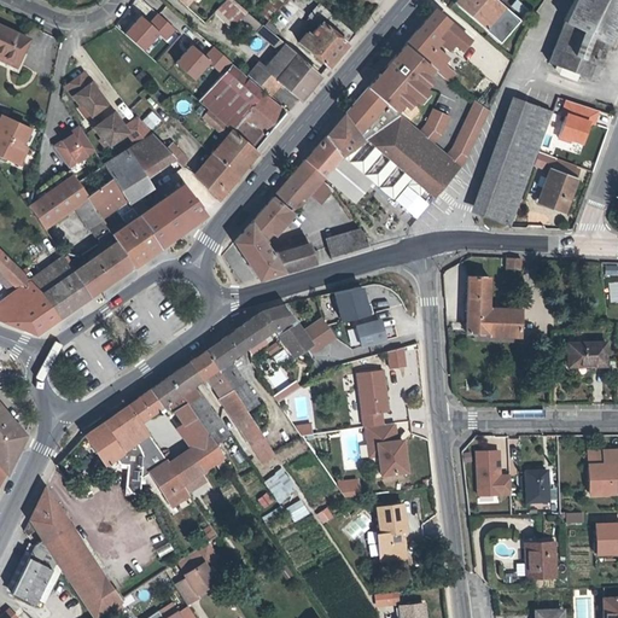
[(229,27),(235,21),(245,11),(232,0),(223,0),(214,12),(229,27)]
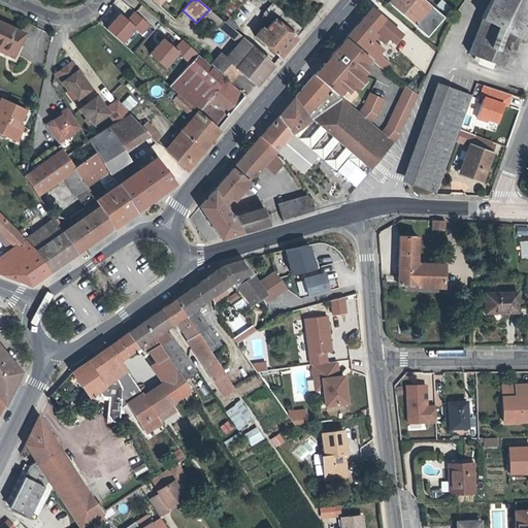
[(423,0),(392,0),(390,4),(427,36),(443,17),(423,0)]
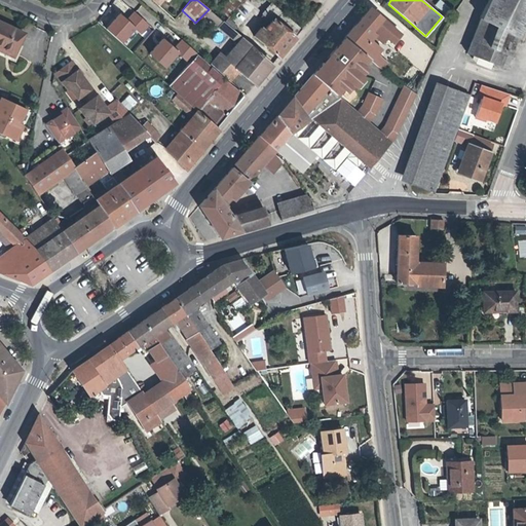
[(444,13),(448,7),(439,0),(438,0),(435,5),(444,13)]
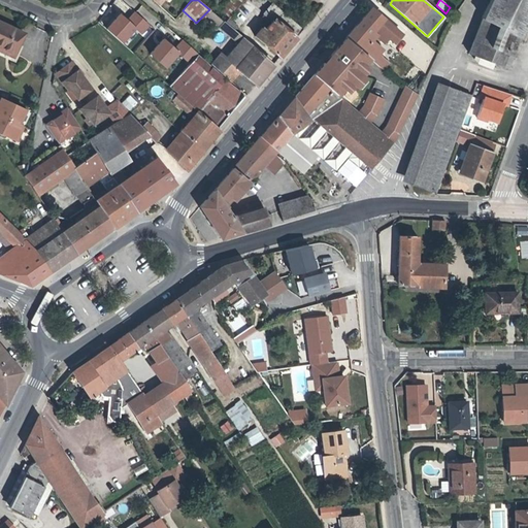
[(527,0),(490,0),(481,18),(519,37),(527,17),(527,0)]
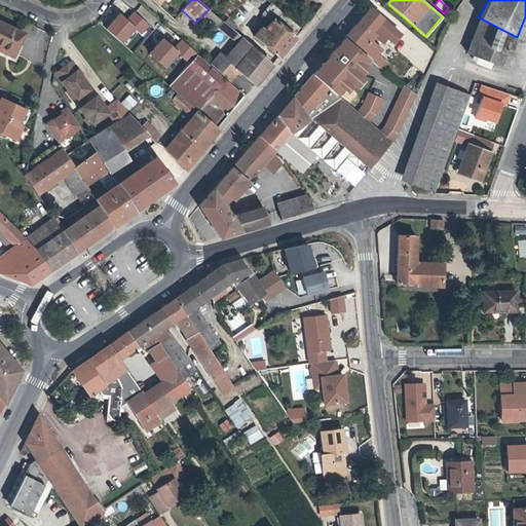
[(271,22),(264,30),(261,28),(254,36),(278,57),(301,30),(270,3),(262,13),(271,22)]
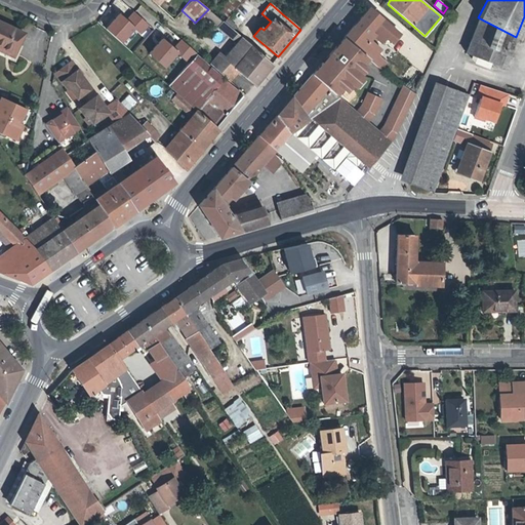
[(452,12),(447,7),(443,13),(449,18),(452,12)]
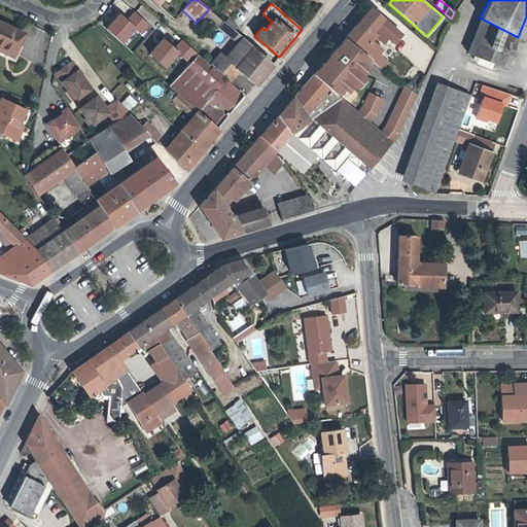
[(370,8),(353,28),(365,38),(366,38),(371,32),(375,28),(383,35),(390,26),(370,8)]
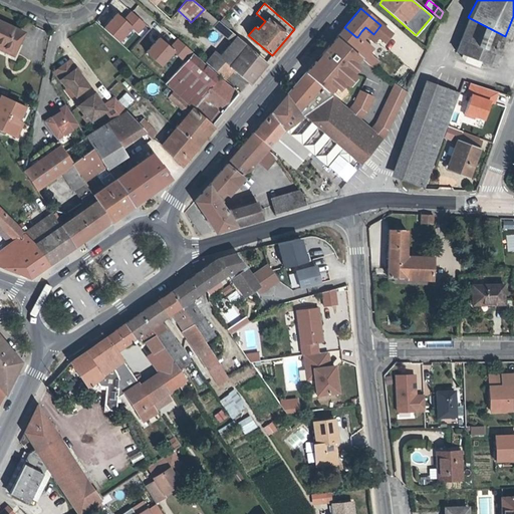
[(204,9),(196,17),(218,37),(221,33),(223,35),(227,30),(225,28),(218,22),(204,9)]
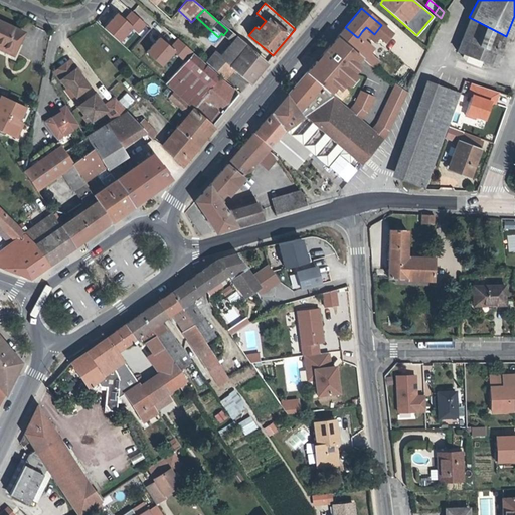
[(130,10),(123,18),(116,12),(102,28),(120,43),(132,30),(137,34),(146,24),(130,10)]
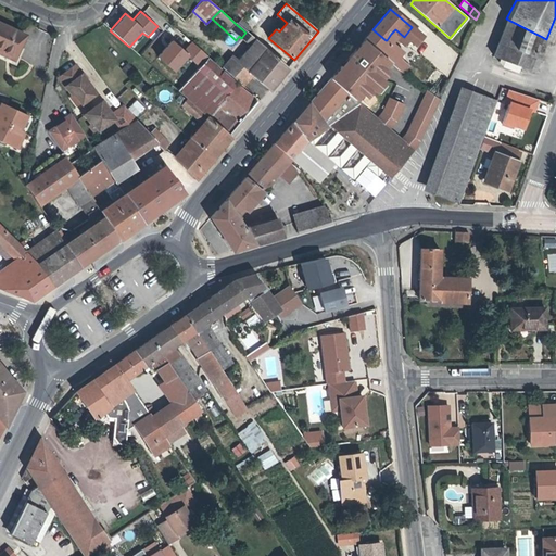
[(239,20),(236,24),(243,30),(248,26),(239,20)]
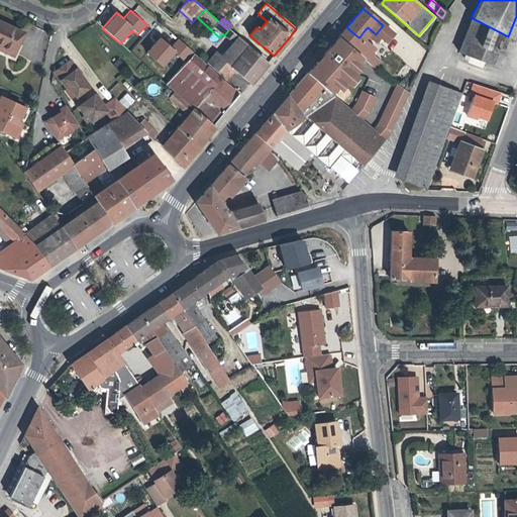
[(0,45),(13,53),(23,32),(0,21),(0,45)]
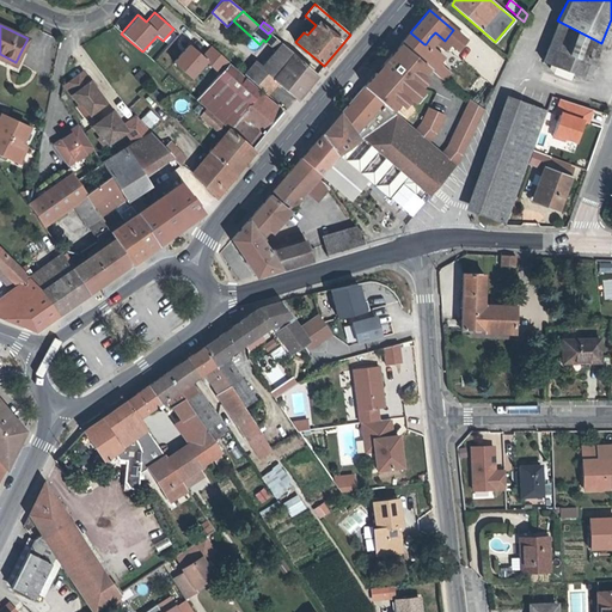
[(543,61),(558,67),(570,72),(587,78),(600,43),(556,28),(543,61)]
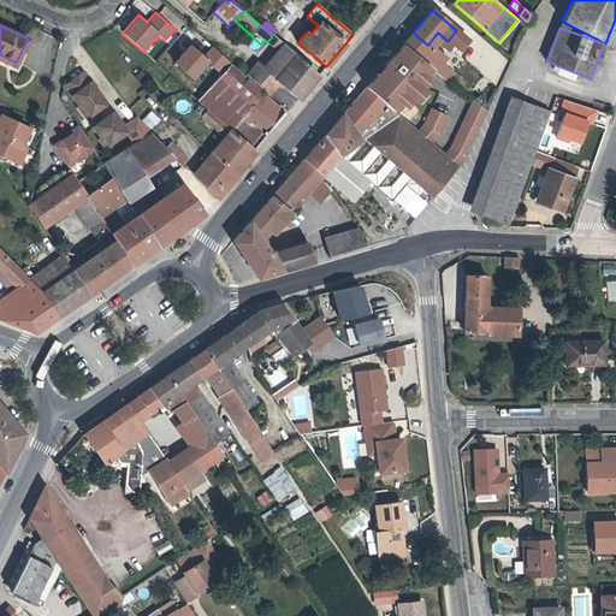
[(403,43),(434,69),(439,63),(444,58),(428,45),(427,45),(413,33),(403,43)]
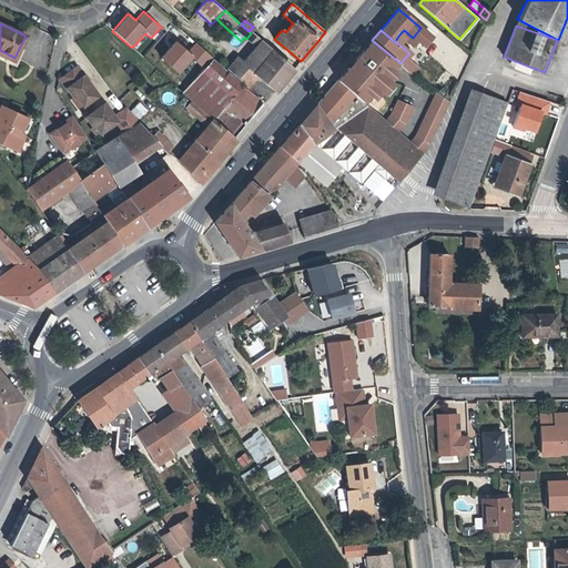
[(293,70),(251,33),(246,39),(256,47),(242,62),(253,72),(262,62),(284,81),(293,70)]
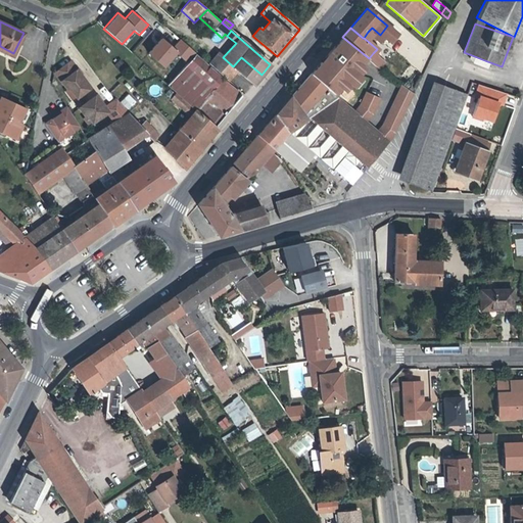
[(371,76),(378,67),(378,66),(369,58),(342,37),(311,74),(319,81),(331,92),(336,96),(349,81),(353,85),(355,82),(351,78),(362,67),(371,76)]
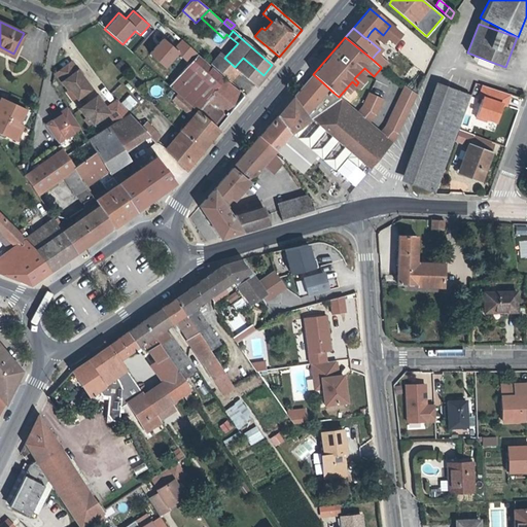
[(155,74),(177,94),(215,128),(242,96),(227,84),(230,82),(224,79),(209,65),(206,62),(197,54),(183,42),(173,55),(166,64),(149,49),(141,58),(157,72),(155,74)]
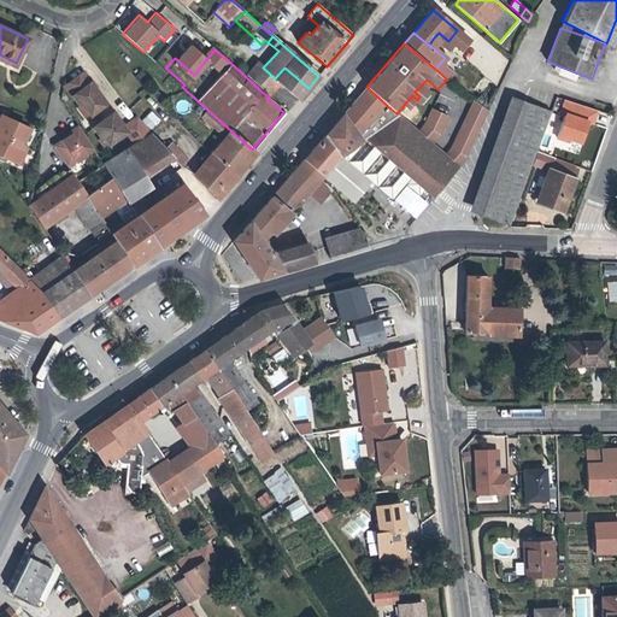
[(0,54),(0,60),(15,68),(16,63),(0,54)]
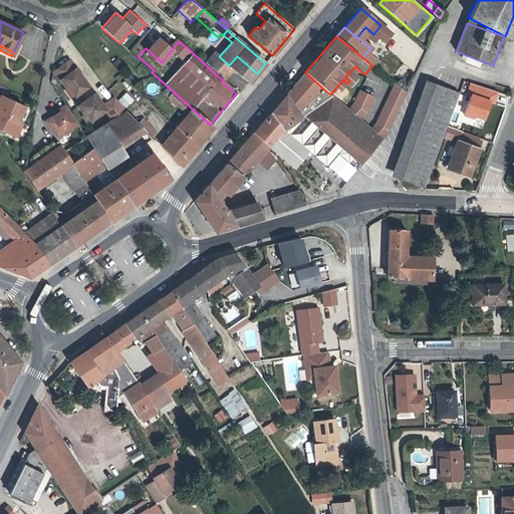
[(110,52),(105,59),(114,65),(118,58),(110,52)]
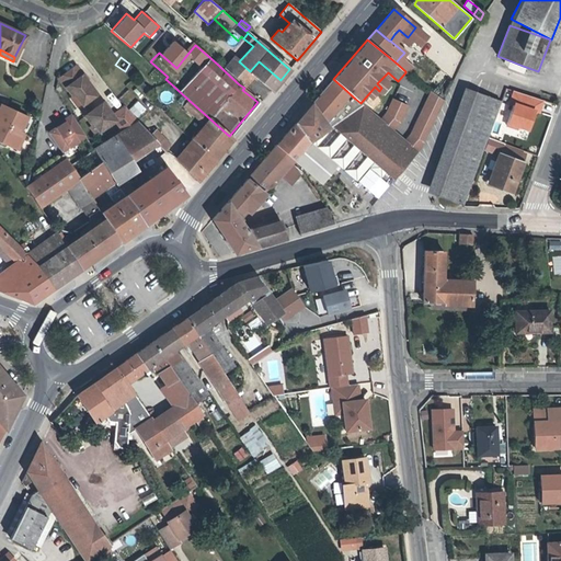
[(271,91),(281,80),(259,61),(250,71),(239,61),(233,57),(224,68),(244,87),(254,77),(271,91)]
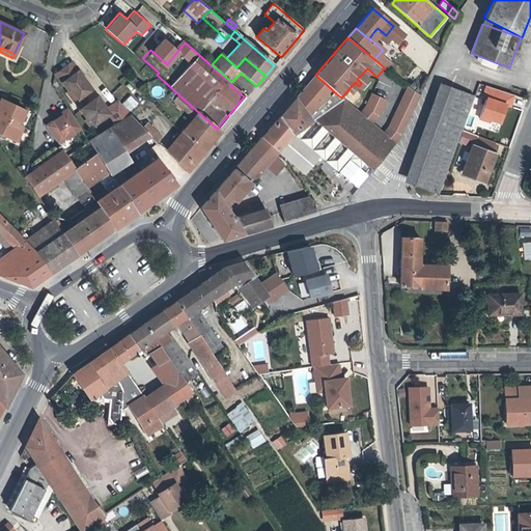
[(384,67),(388,62),(379,54),(374,59),(384,67)]
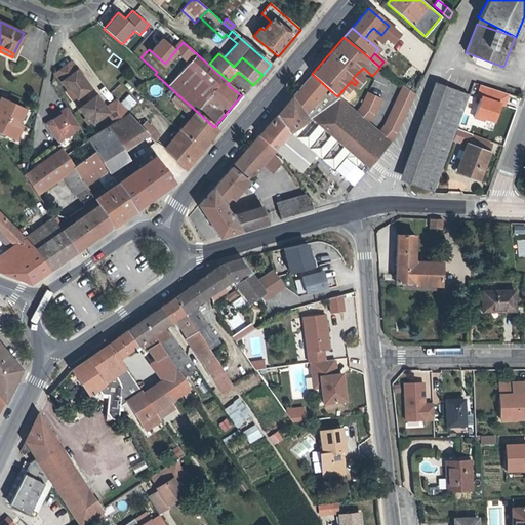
[(486,68),(489,62),(479,57),(477,64),(486,68)]
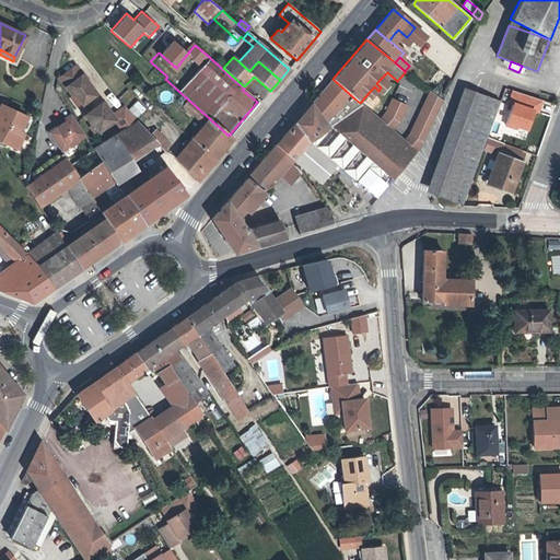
[(76,76),(71,69),(58,78),(71,95),(73,93),(81,104),(84,102),(95,94),(80,72),(76,76)]
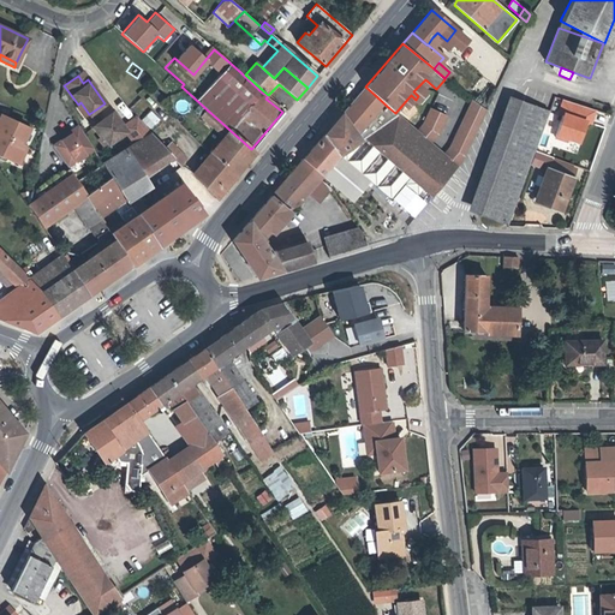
[(370,101),(375,95),(365,87),(360,93),(370,101)]
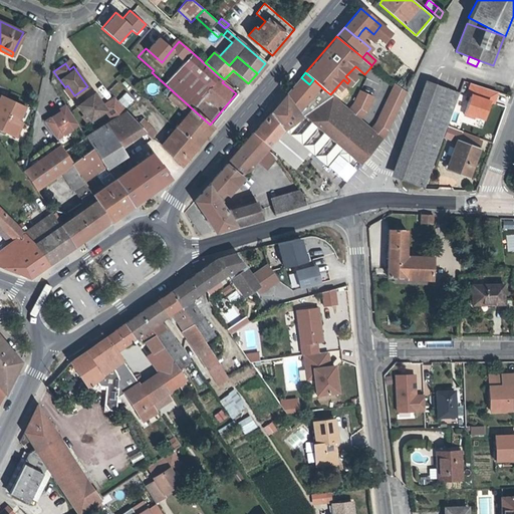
[(241,89),(246,83),(238,77),(233,84),(241,89)]
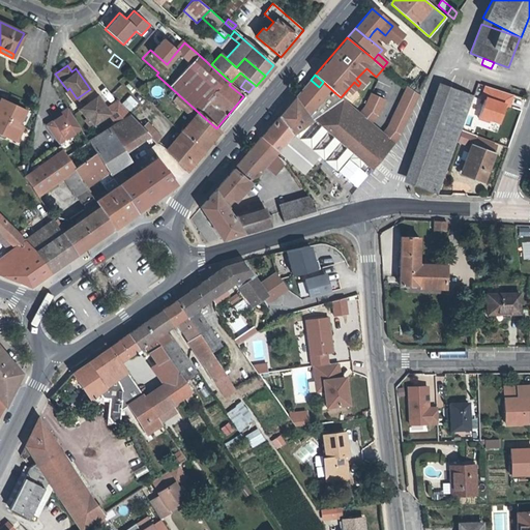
[(335,93),(323,82),(319,87),(331,97),(335,93)]
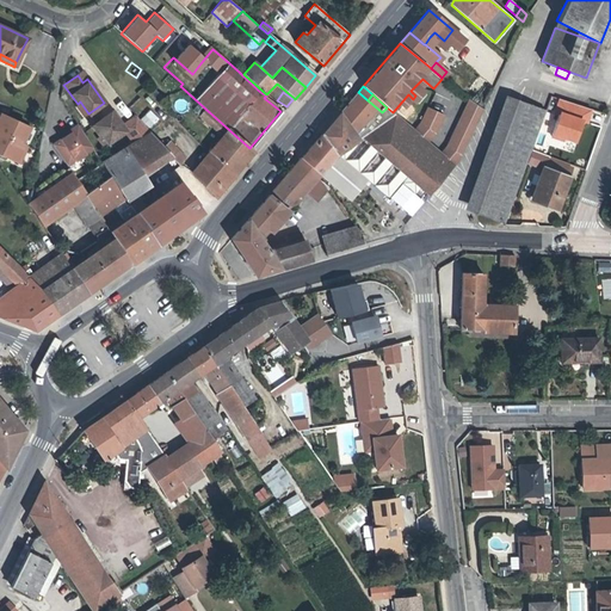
[(463,209),(475,213),(517,99),(505,96),(463,209)]
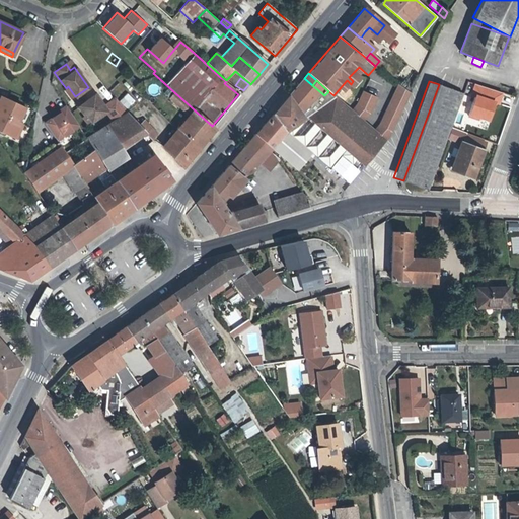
[(439,84),(403,180),(427,190),(462,93),(439,84)]
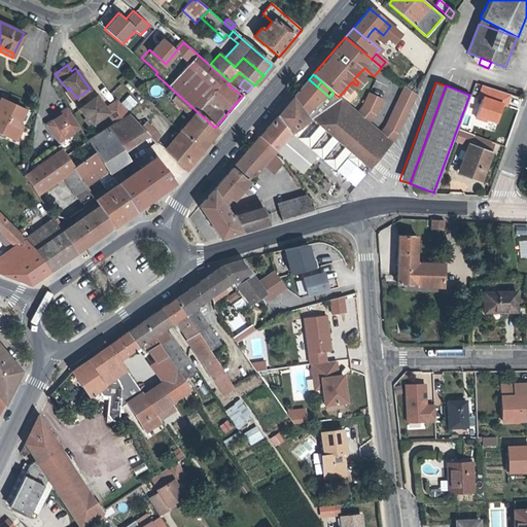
[(72,101),(76,98),(69,88),(67,90),(65,91),(72,101)]
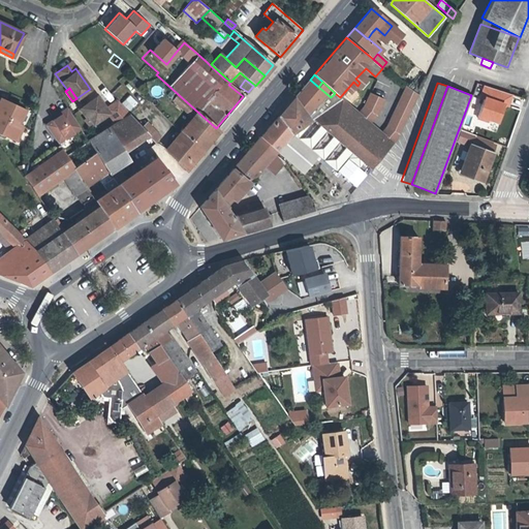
[(277,117),(290,134),(291,133),(309,121),(300,106),(305,103),(298,93),(277,117)]
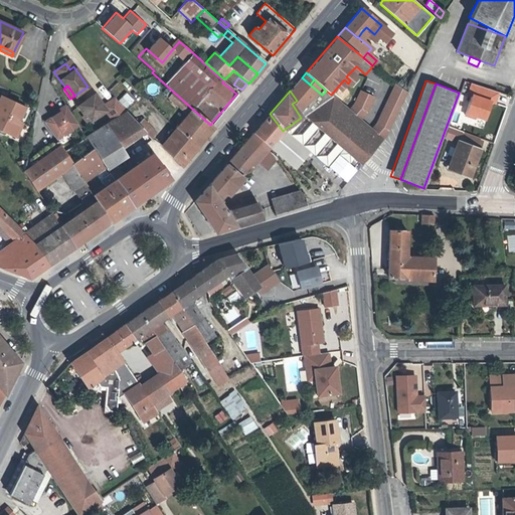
[(213,127),(210,125),(173,92),(168,98),(187,115),(161,146),(181,166),(213,127)]
